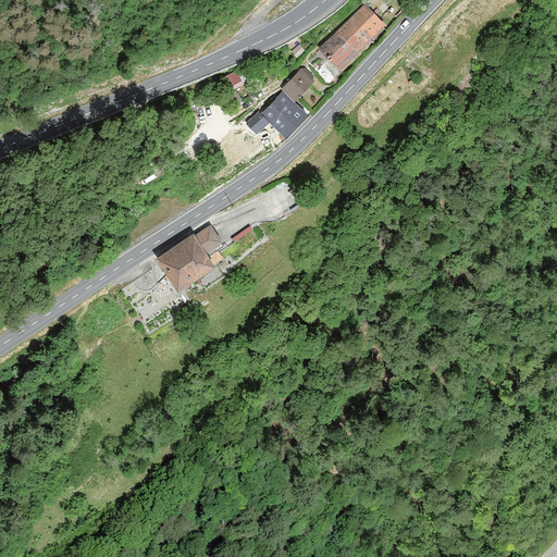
[(338,70),(385,25),(364,3),(318,49),(338,70)]
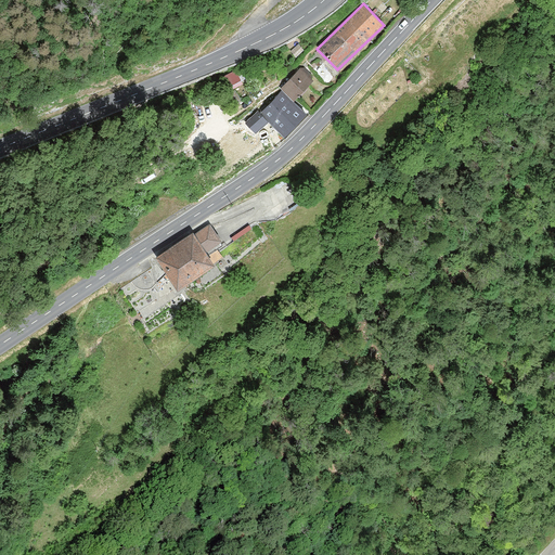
[(282,87),(294,99),(313,79),(301,67),(282,87)]
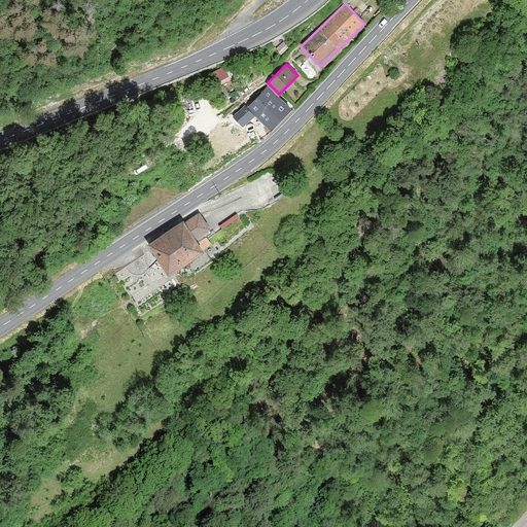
[(225,66),(217,69),(221,81),(231,78),(225,66)]
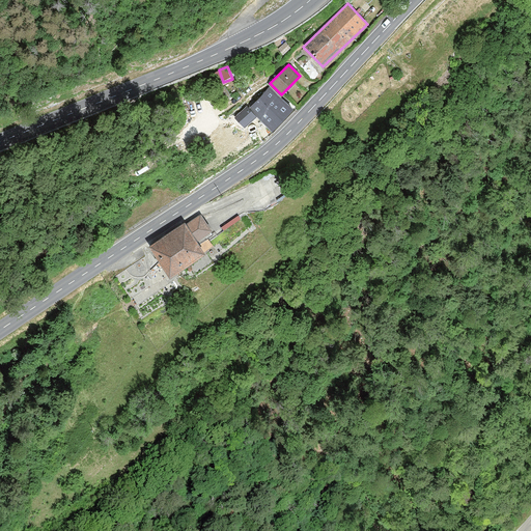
[(273,130),(292,109),(270,85),(249,106),(273,130)]
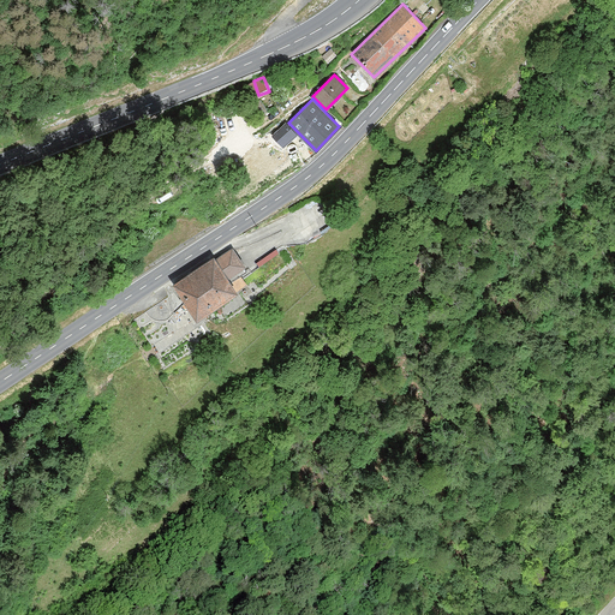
[(284,147),(297,133),(287,124),(274,137),(284,147)]
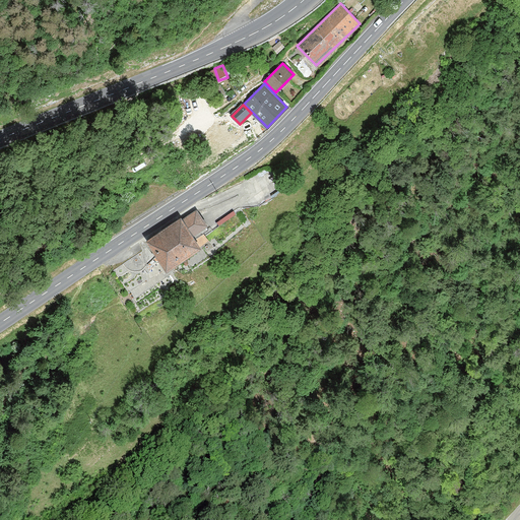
[(167,269),(200,247),(192,235),(206,224),(196,209),(182,218),(181,217),(146,240),(167,269)]
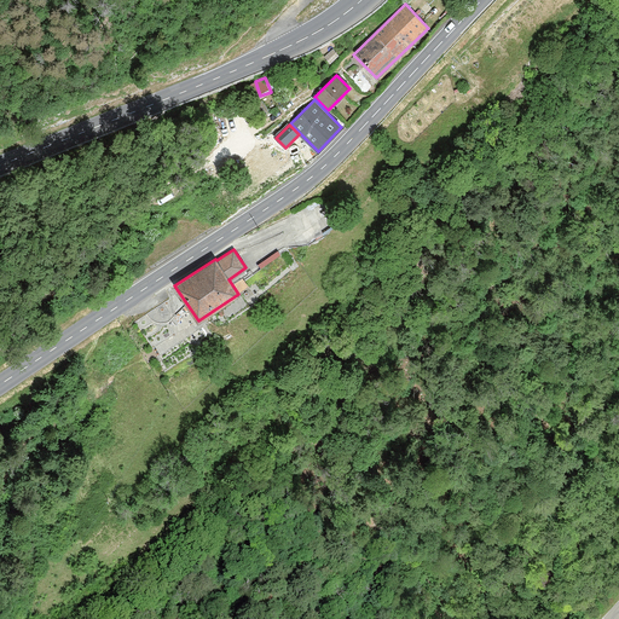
All buildings are outlined.
